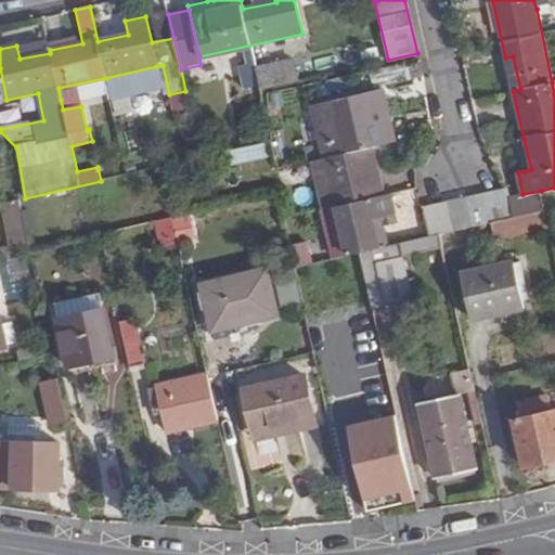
[(513,56),(505,57),(513,91),(520,89),(513,56)]
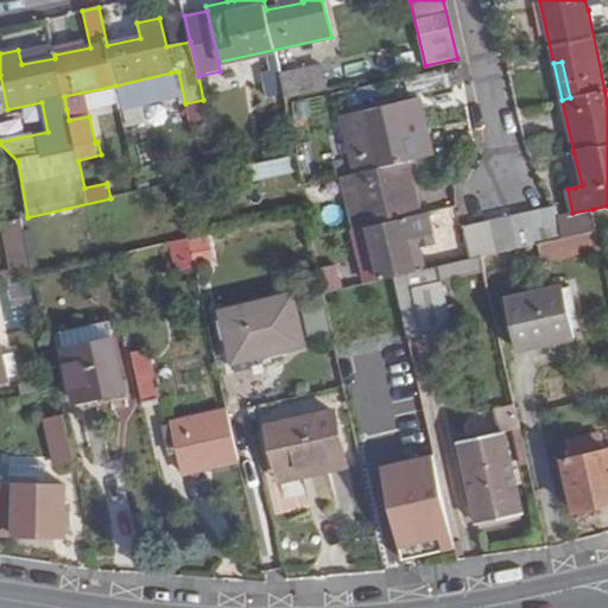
[(321,65),(280,75),(284,93),(285,97),(327,89),(321,65)]
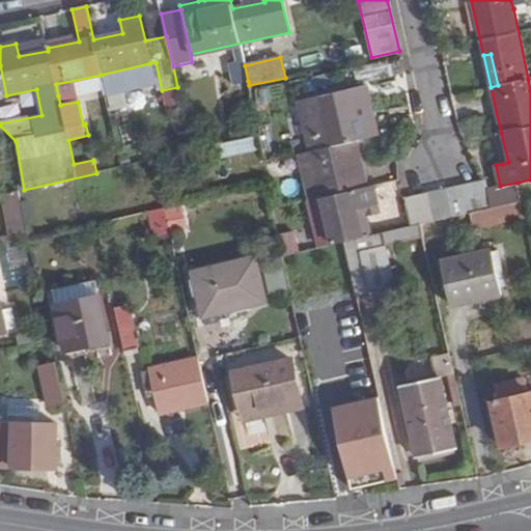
[(401,58),(354,67),(357,83),(404,73),(401,58)]
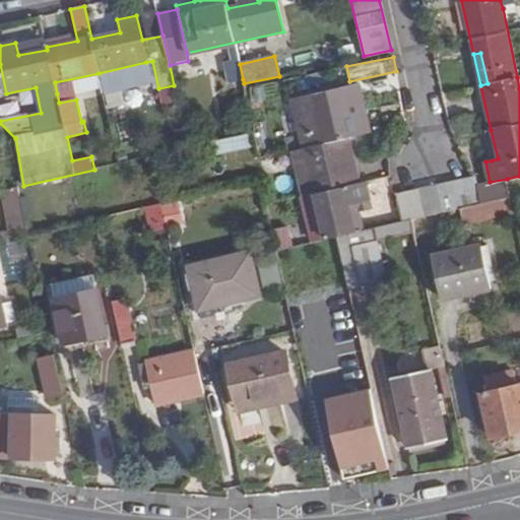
[(243,79),(240,64),(239,60),(224,63),(230,82),(243,79)]
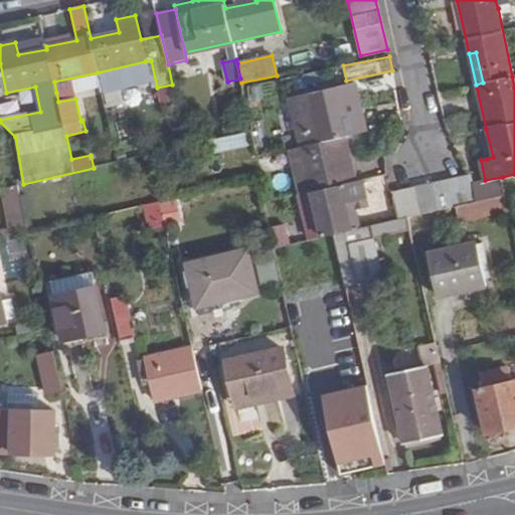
[(98,72),(100,82),(102,89),(149,77),(145,61),(98,72)]
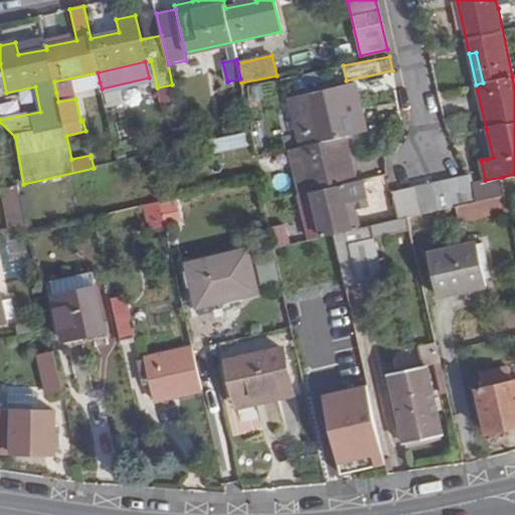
[(54,81),(56,93),(100,82),(98,72),(54,81)]
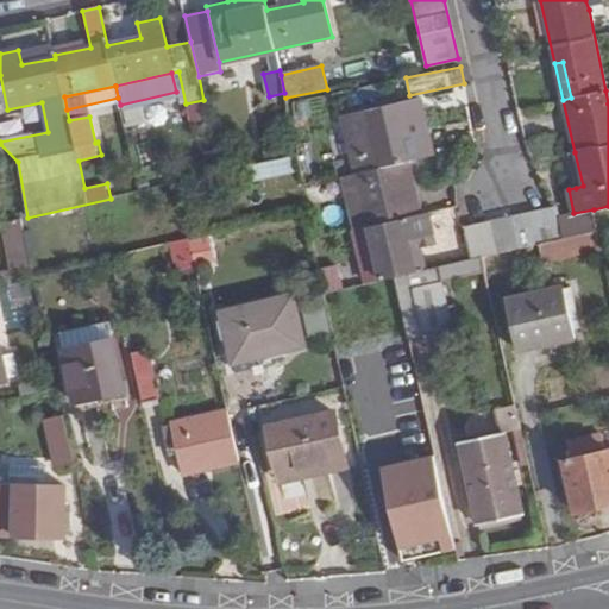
[(395,277),(412,274),(405,242),(416,239),(412,218),(424,215),(419,194),(399,105),(343,119),(359,190),(369,227),(376,259),(368,261),(351,264),(357,286),(378,281),(381,281),(395,277)]
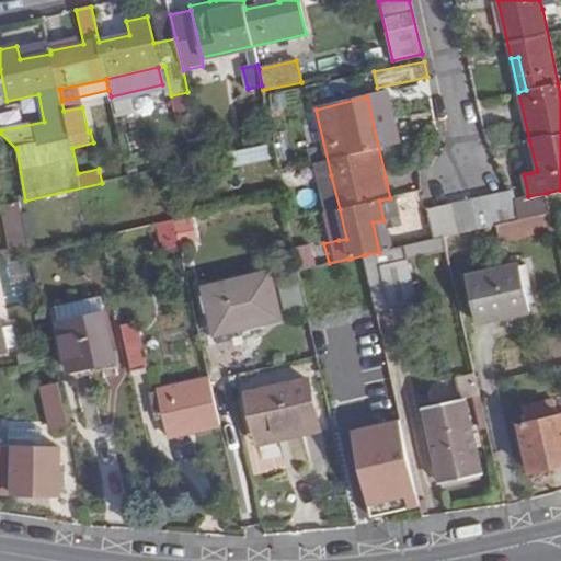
[(524,142),(530,173),(537,171),(529,140),(524,142)]
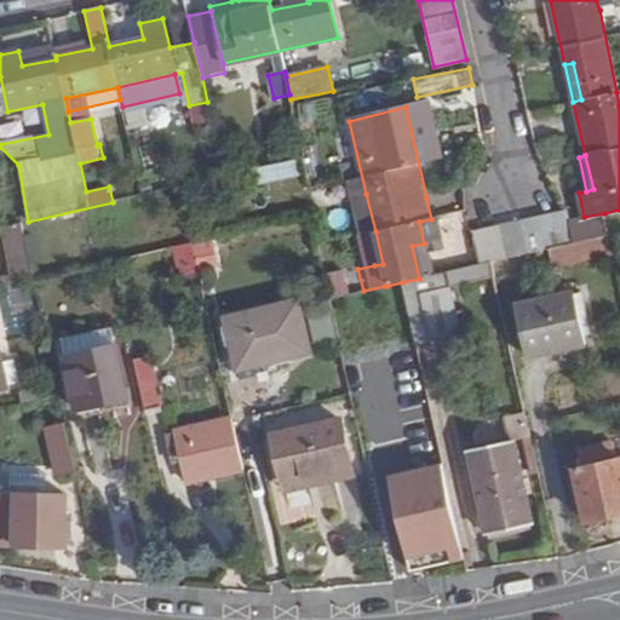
[(297,159),(273,165),(276,179),(300,173),(297,159)]
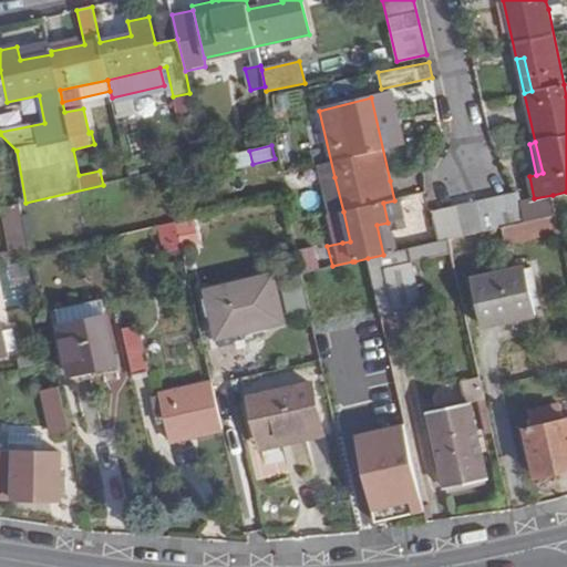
[(249,151),(234,154),(237,167),(253,164),(249,151)]
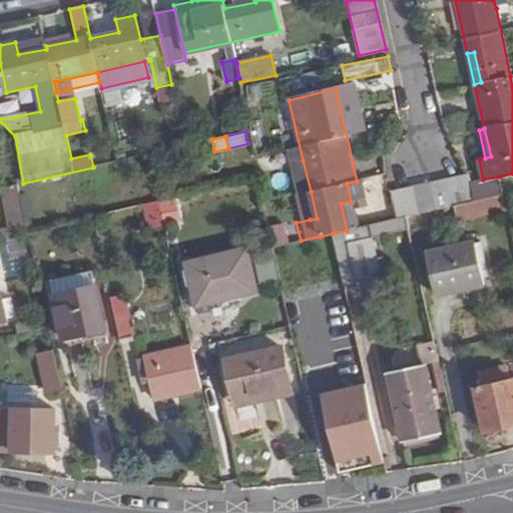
[(311,191),(303,160),(294,161),(301,194),(304,193),(311,191)]
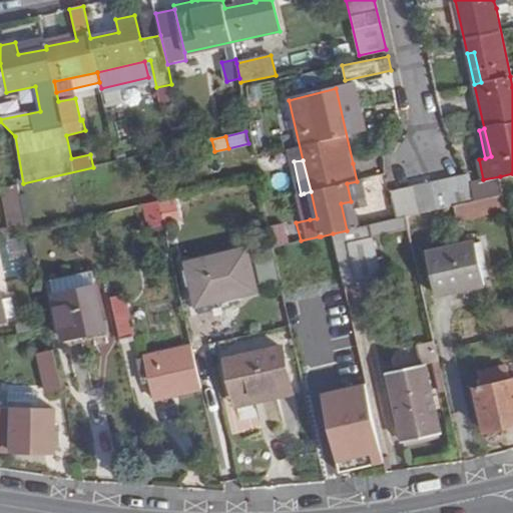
[(454,205),(504,195),(501,181),(472,187),(470,183),(468,174),(392,191),(398,219),(406,216),(454,205)]
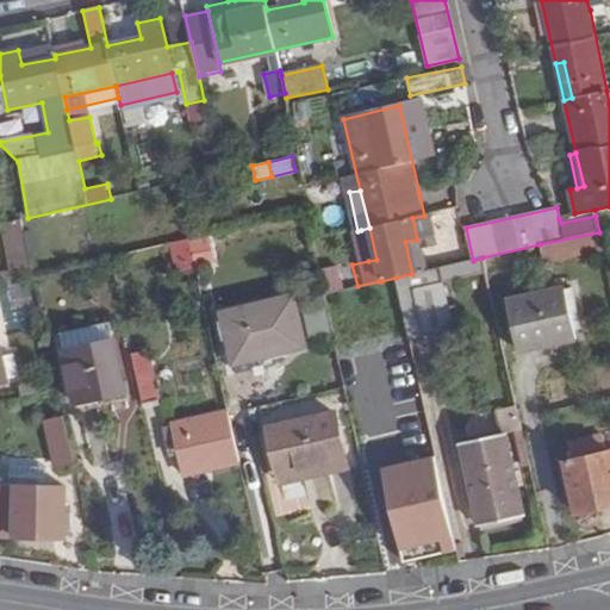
[(561,223),(596,216),(595,210),(574,213),(559,218),(561,223)]
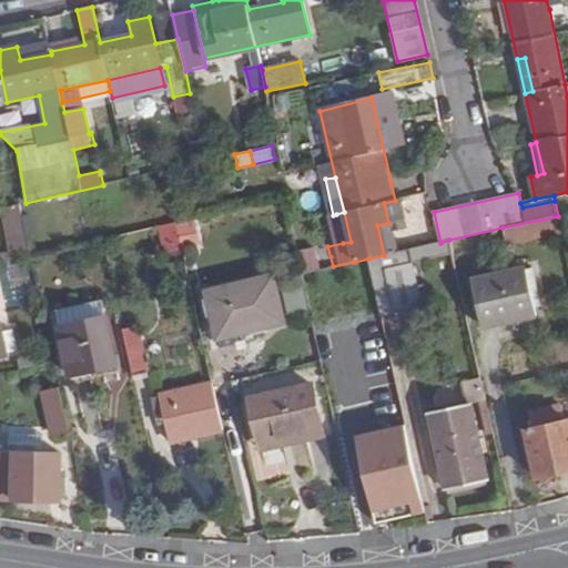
[(11,233),(23,230),(19,205),(8,208),(11,233)]
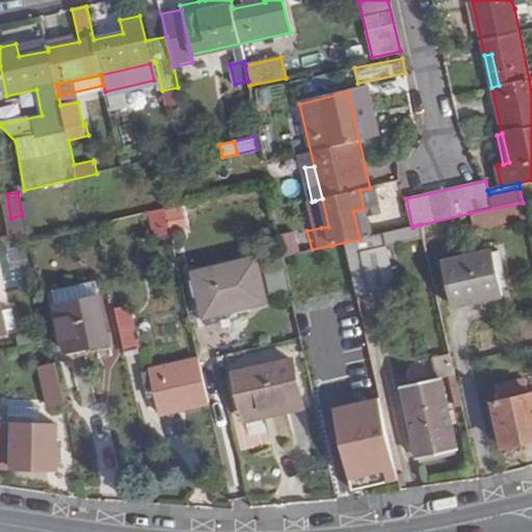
[(315,201),(321,228),(328,227),(322,198),(315,201)]
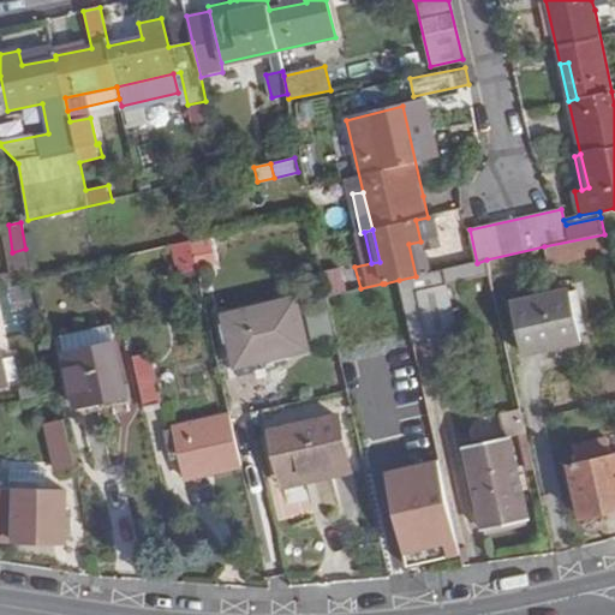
[(608,251),(604,234),(544,246),(548,264),(608,251)]
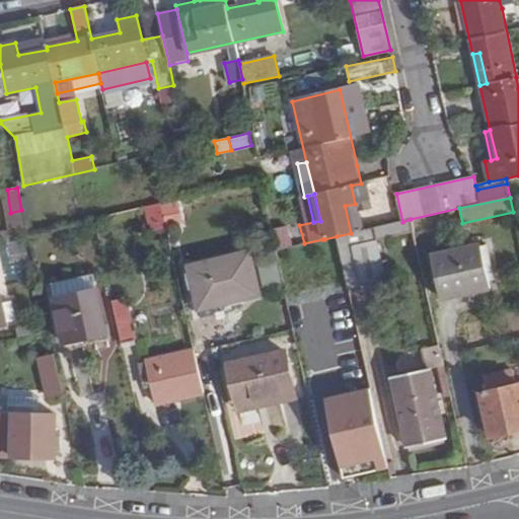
[(174,218),(169,201),(160,203),(164,220),(174,218)]
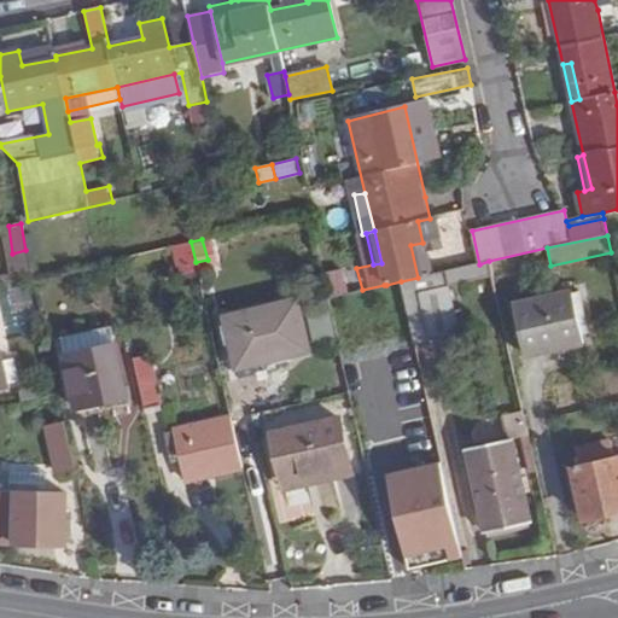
[(196,262),(191,242),(173,245),(178,267),(196,262)]
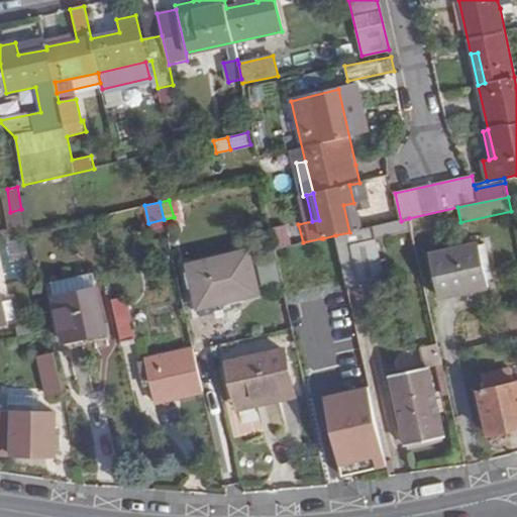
[(349,232),(359,229),(353,203),(343,205),(349,232)]
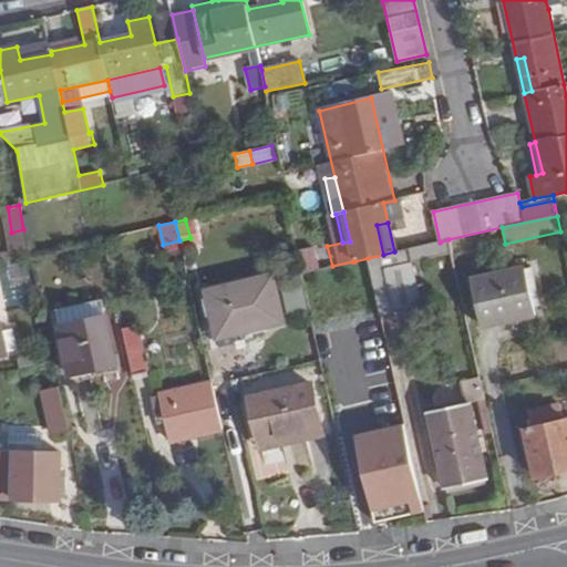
[(505,244),(502,227),(449,239),(451,254),(454,266),(507,254),(505,244)]
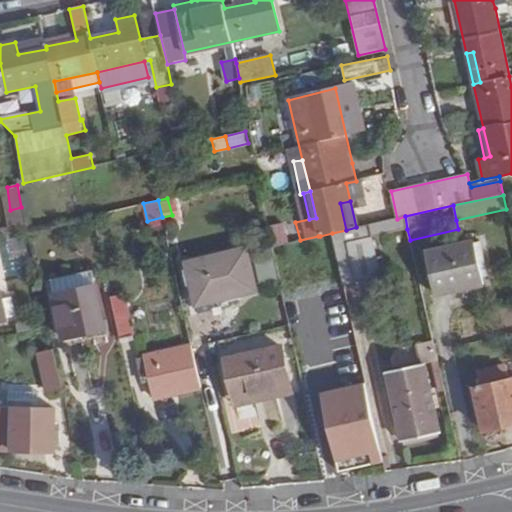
[(15,233),(25,231),(21,207),(10,210),(15,233)]
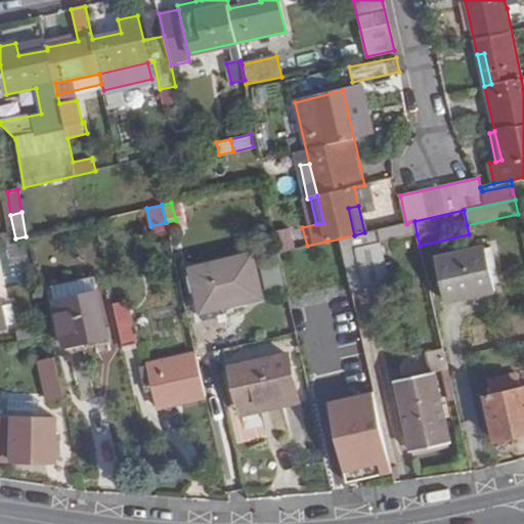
[(417,234),(415,221),(406,224),(364,232),(354,235),(340,238),(345,260),(352,293),(391,284),(382,243),(417,234)]
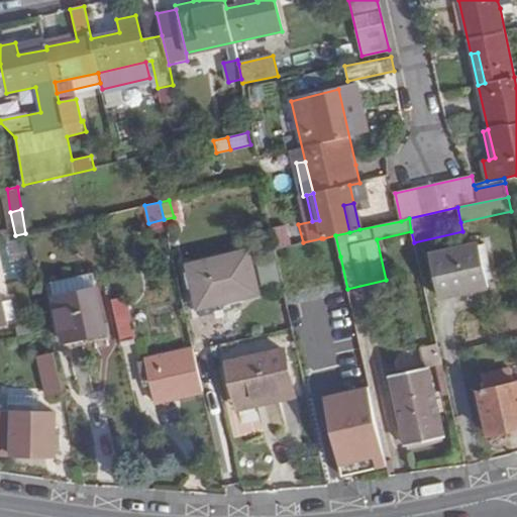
[(275,248),(292,245),(288,230),(272,234),(275,248)]
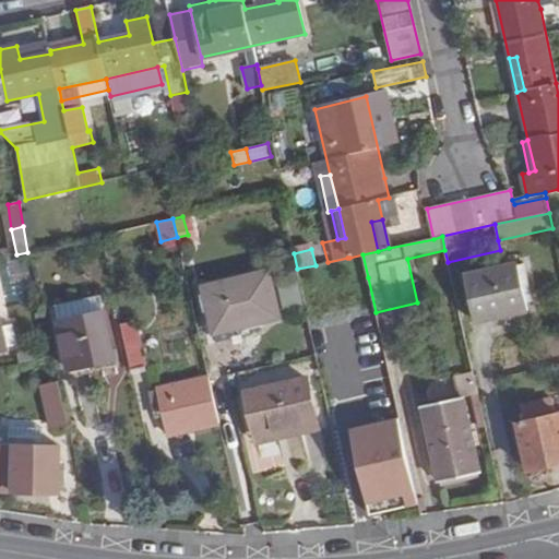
[(368,277),(363,254),(349,258),(347,258),(353,282),(368,277)]
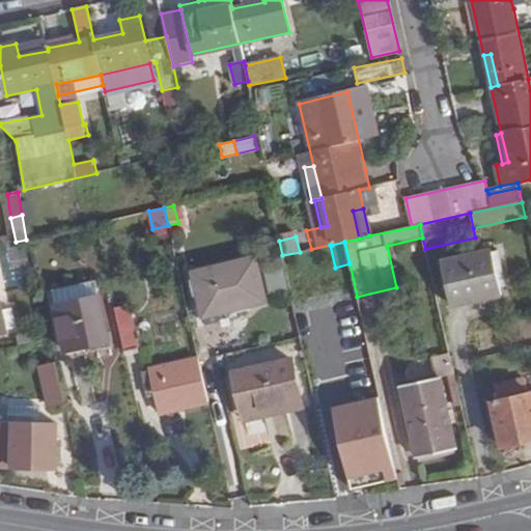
[(492,250),(442,260),(452,306),(501,296),(496,271),(503,270),(498,250),(492,251),(492,250)]
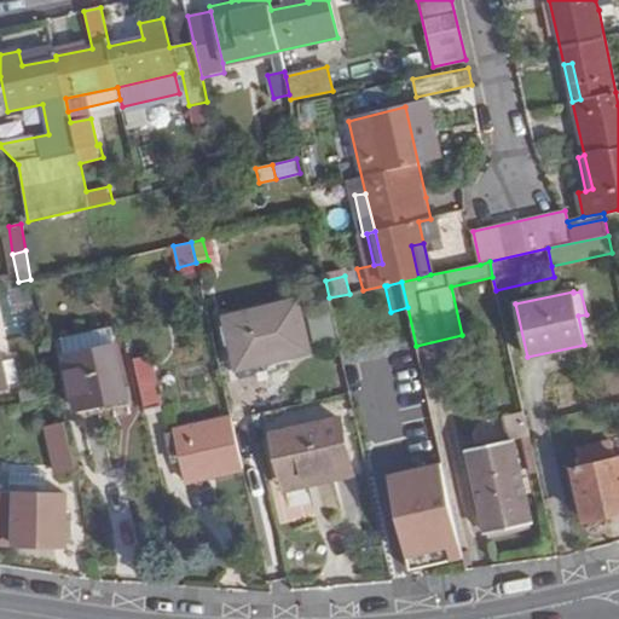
[(299,300),(226,317),(238,368),(310,352),(299,300)]
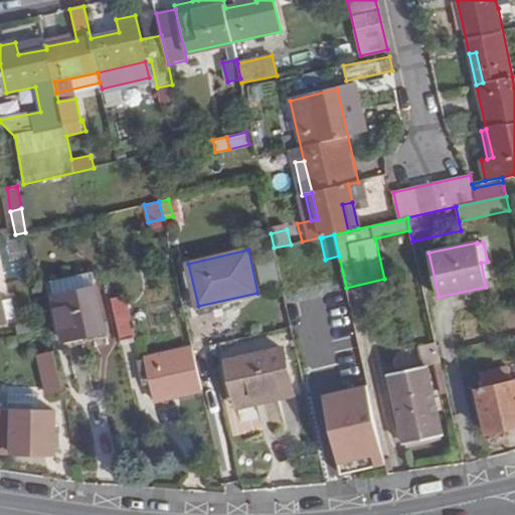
[(97,288),(54,297),(64,341),(107,332),(97,288)]
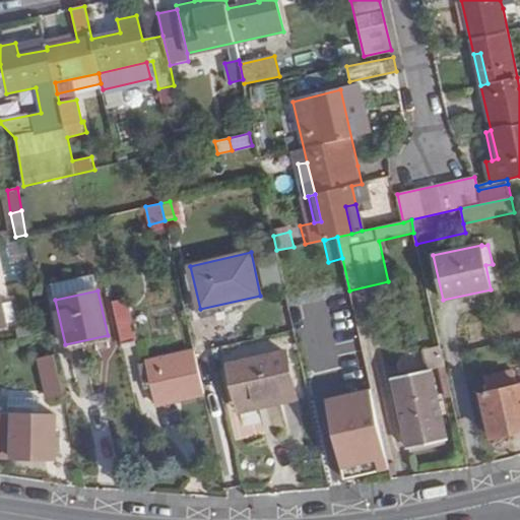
[(127,300),(113,303),(122,342),(136,339),(127,300)]
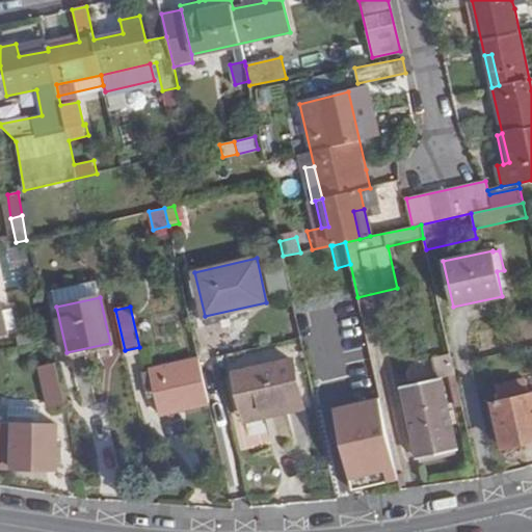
[(442,378),(455,376),(451,354),(432,358),(437,379),(403,389),(419,459),(458,450),(442,378)]
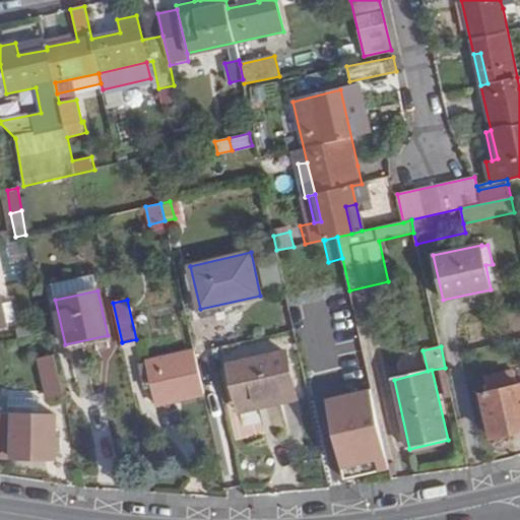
[(204,394),(194,350),(146,361),(157,405),(204,394)]
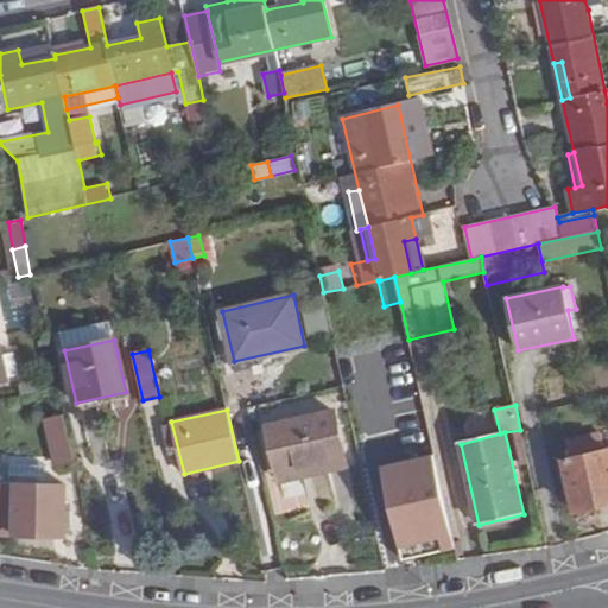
[(279,472),(346,457),(335,411),(268,426),(279,472)]
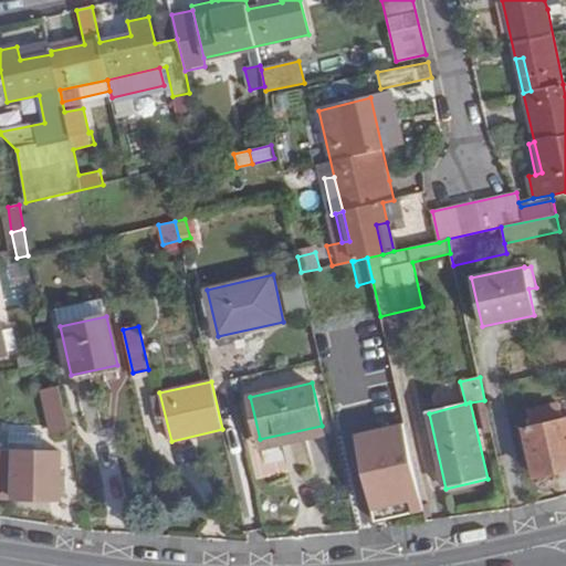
[(70,431),(59,386),(41,390),(52,435),(70,431)]
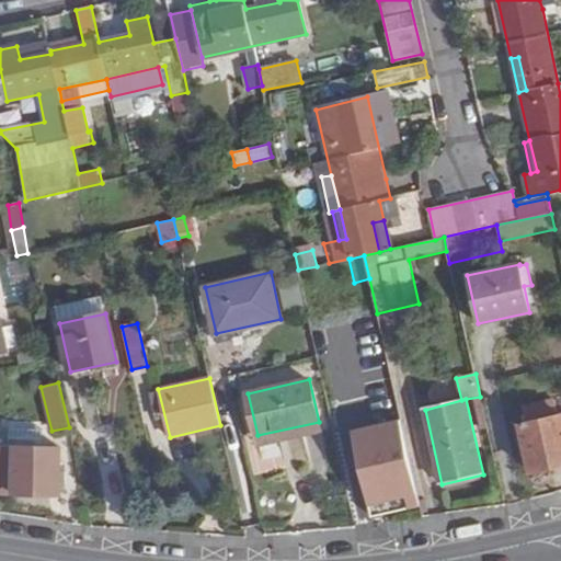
[(553,398),(519,410),(525,425),(559,413),(553,398)]
